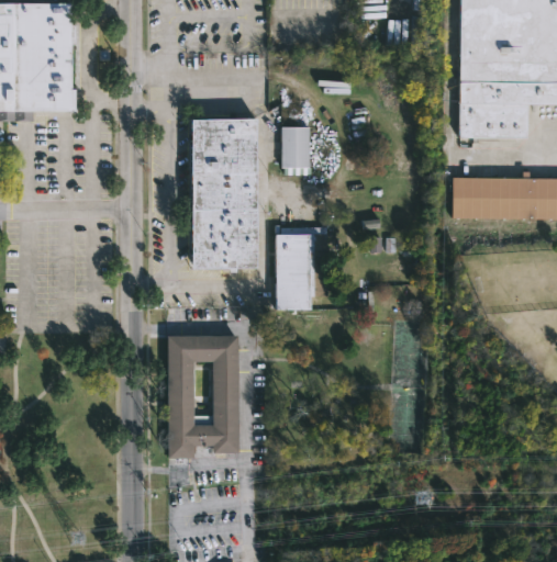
[(556,103),(528,103),(528,137),(461,137),(461,0),(556,0),(556,103)]
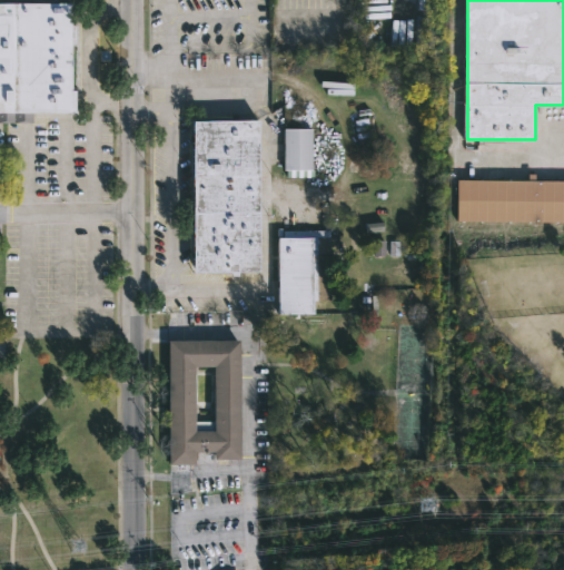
[(0,1),(70,1),(70,22),(75,22),(75,45),(71,45),(71,90),(76,90),(76,111),(35,111),(35,123),(0,121),(0,1)]
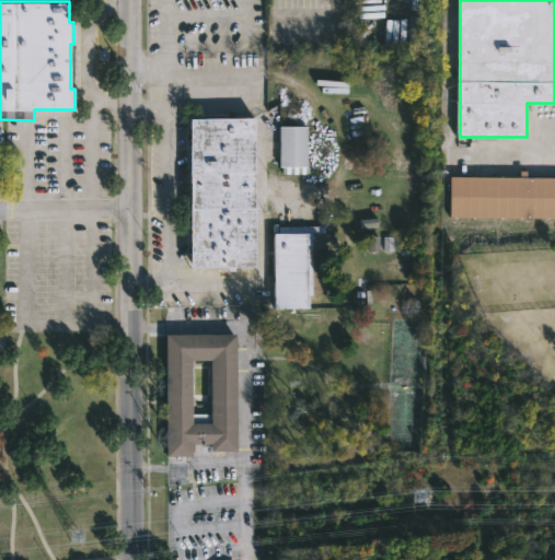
[(256,268),(191,268),(191,118),(255,118),(256,268)]
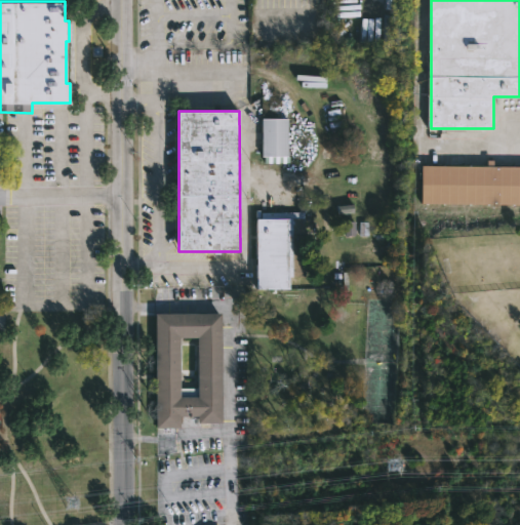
[(290,118),(290,131),(296,131),(296,138),(289,138),(289,162),(268,162),(268,156),(264,156),(264,118),(290,118)]
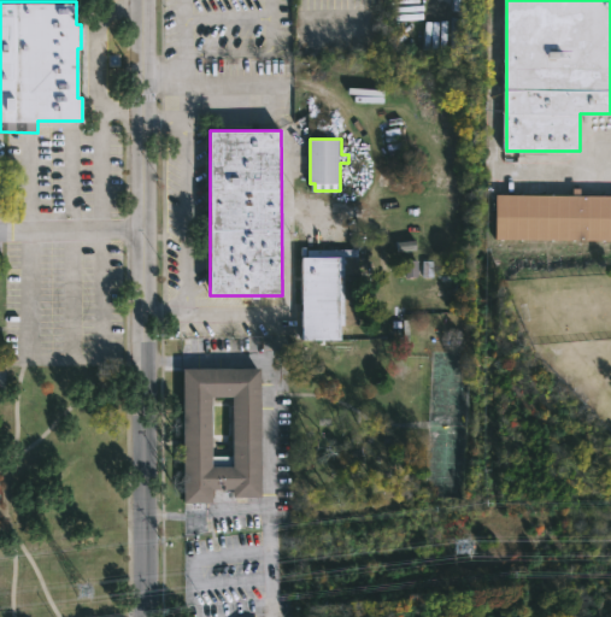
[(610,241),(499,241),(499,195),(610,195),(610,241)]
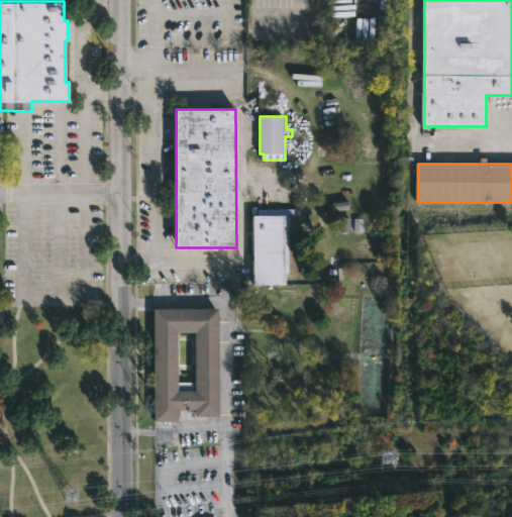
[(286,285),(253,285),(253,215),(261,215),(261,209),(303,209),(303,273),(296,273),(296,285),(286,285)]
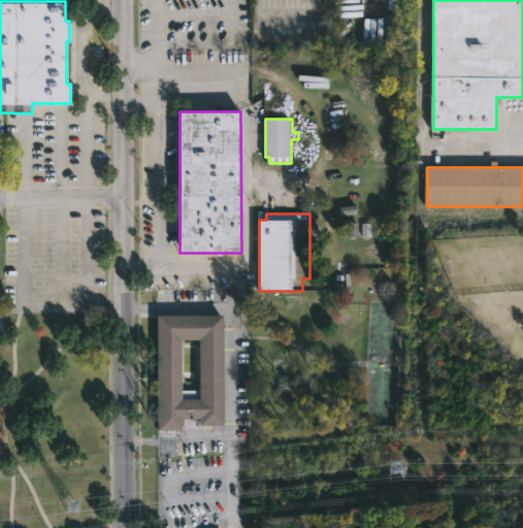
[(224,315),(224,426),(199,426),(199,420),(182,420),(182,430),(158,430),(158,315),(224,315)]
